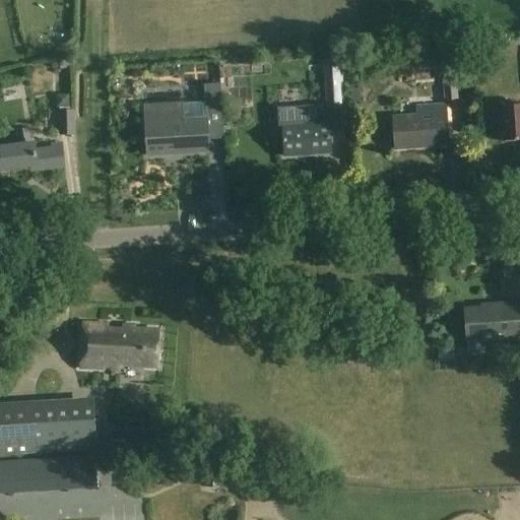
[(459,102),(455,57),(425,60),(427,77),(443,75),(445,103),(459,102)]
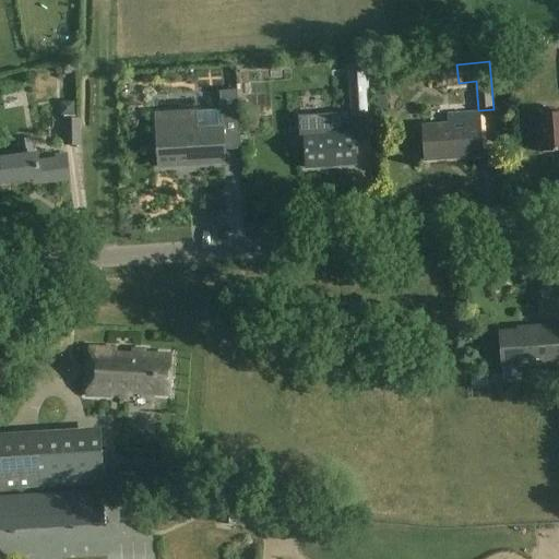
[(223,129),(156,133),(158,168),(225,164),(224,152),(241,151),(237,91),(219,92),(223,129)]
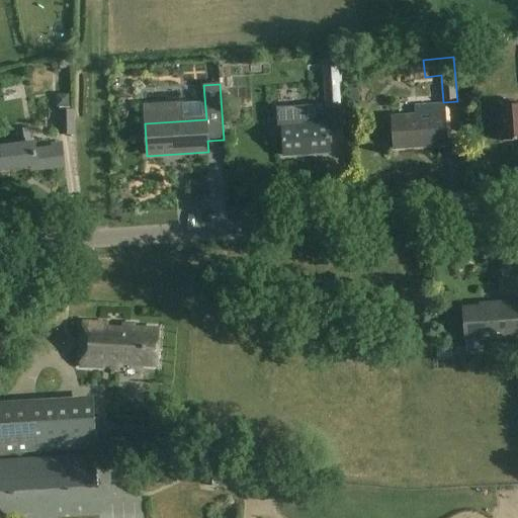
[(341,108),(339,84),(325,85),(327,109),(341,108)]
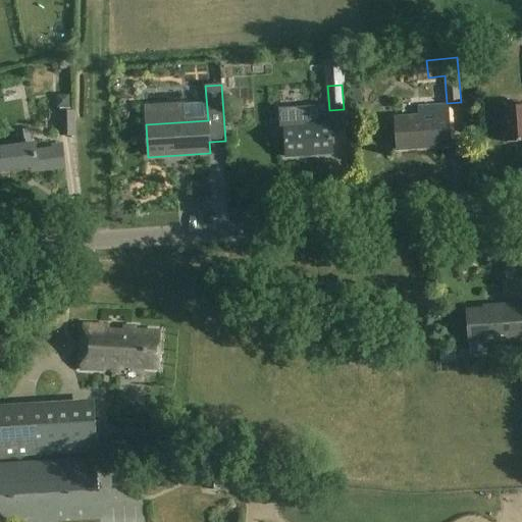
[(521,104),(502,107),(505,143),(521,142),(521,104)]
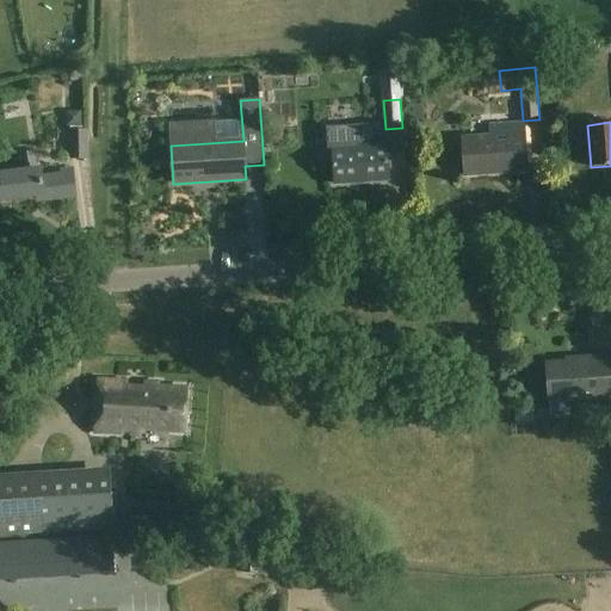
[(526,172),(524,124),(489,127),(491,137),(462,140),(464,176),(526,172)]
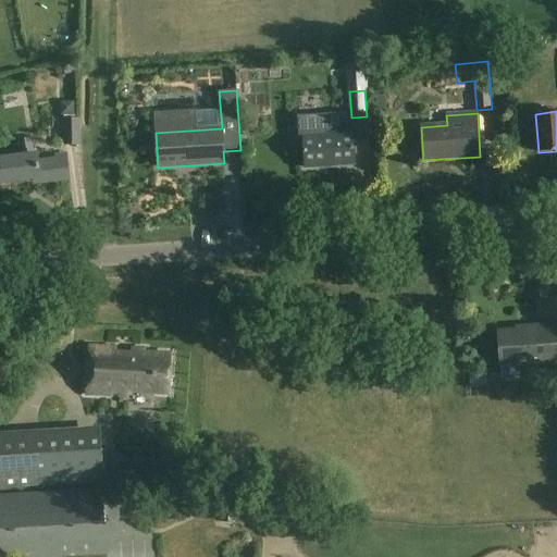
[(81,146),(81,119),(64,119),(65,146),(81,146)]
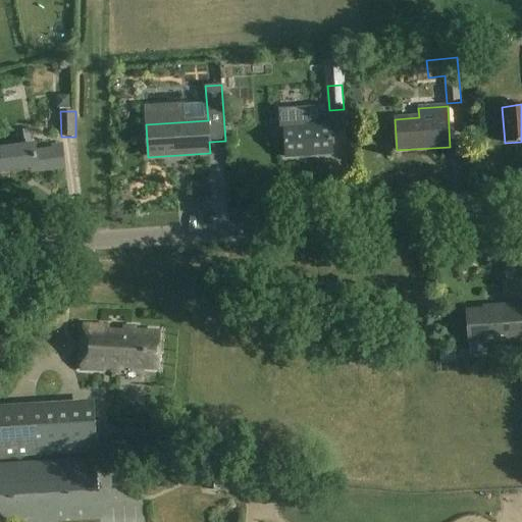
[(331,155),(329,123),(283,126),(285,158),(331,155)]
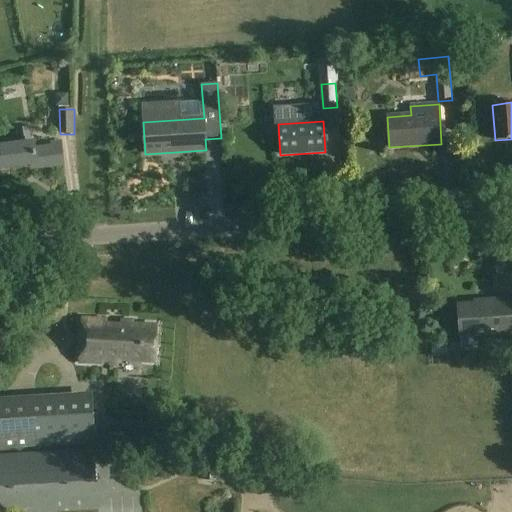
[(31,143),(29,128),(16,130),(18,144),(0,146),(0,167),(31,164),(32,168),(64,164),(61,143),(51,144),(51,146),(35,148),(34,142),(31,143)]
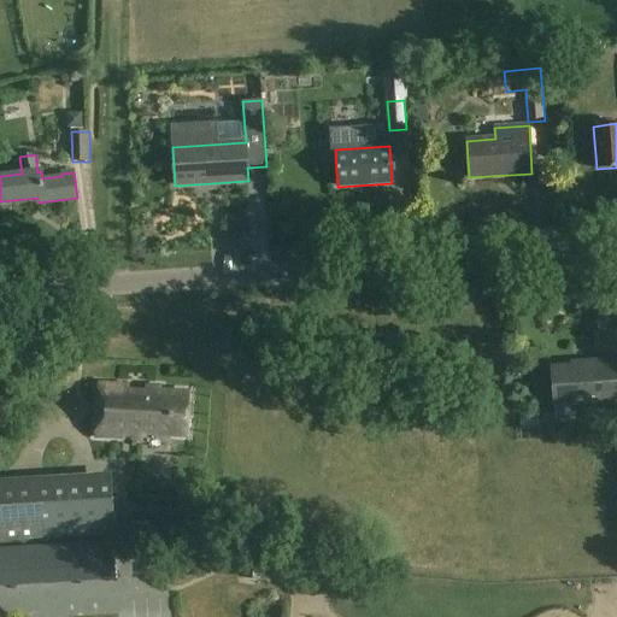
[(616,403),(616,394),(615,362),(581,364),(581,366),(551,369),(553,405),(591,403),(591,405),(616,403)]
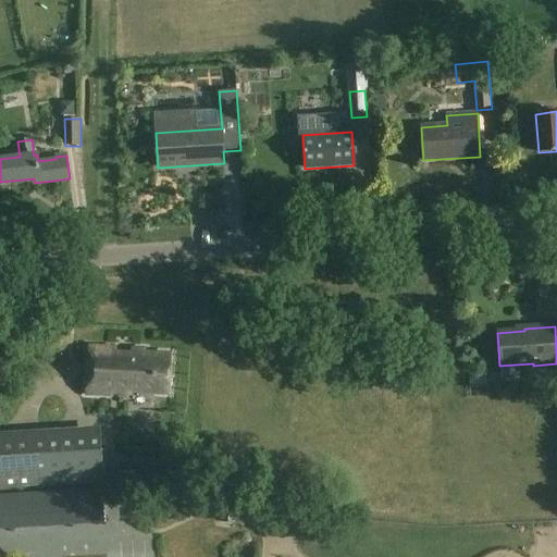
[(145,349),(88,346),(85,394),(127,397),(128,392),(169,394),(171,355),(144,353),(145,349)]
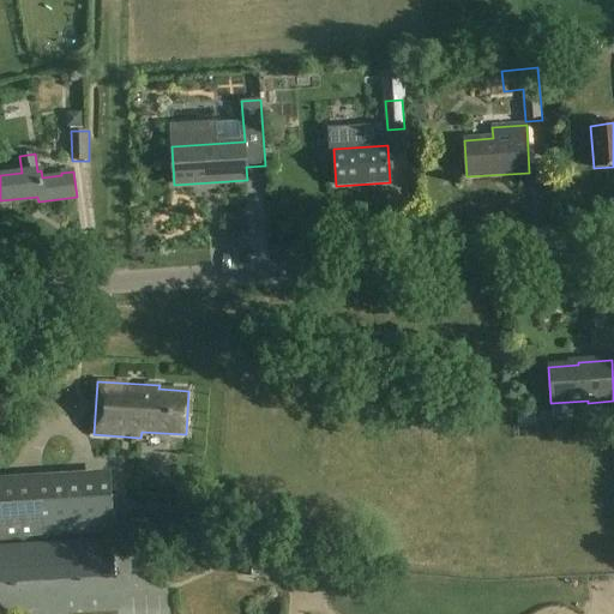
[(0,539),(115,533),(110,470),(0,476),(0,539)]
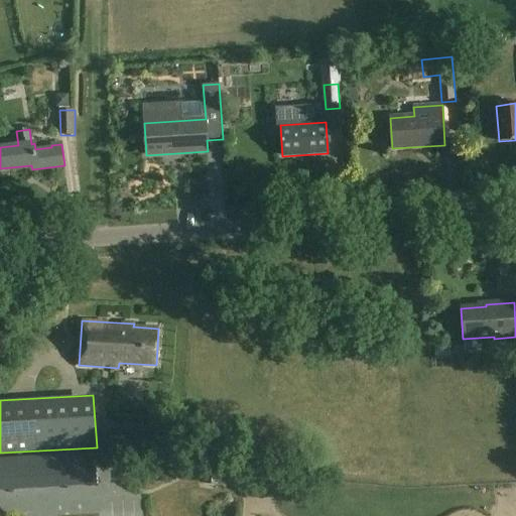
[(95,450),(0,456),(0,486),(97,481),(95,450)]
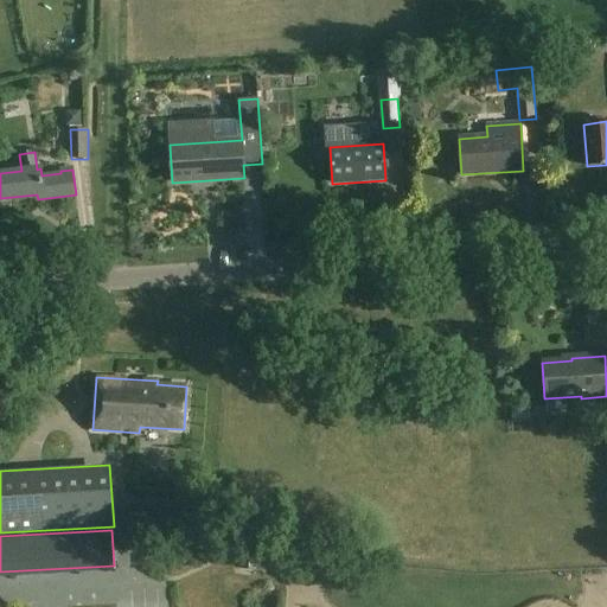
[(71,606),(62,579),(31,589),(37,606),(71,606)]
